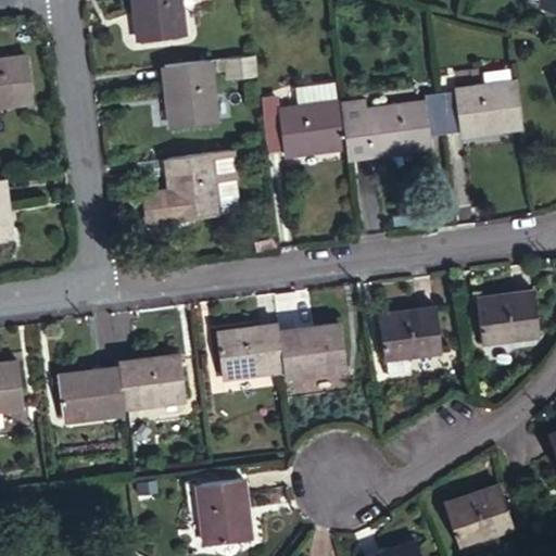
[(179,0),(134,0),(139,39),(184,34),(179,0)]
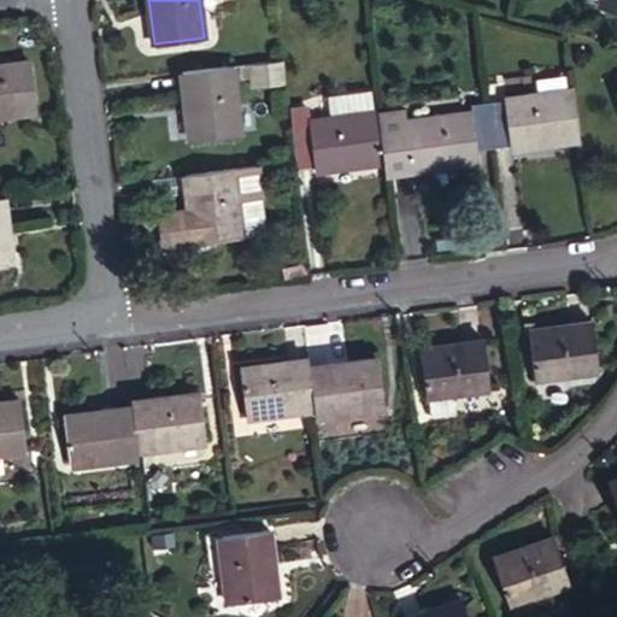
[(616,11),(616,0),(600,0),(599,7),(616,11)]
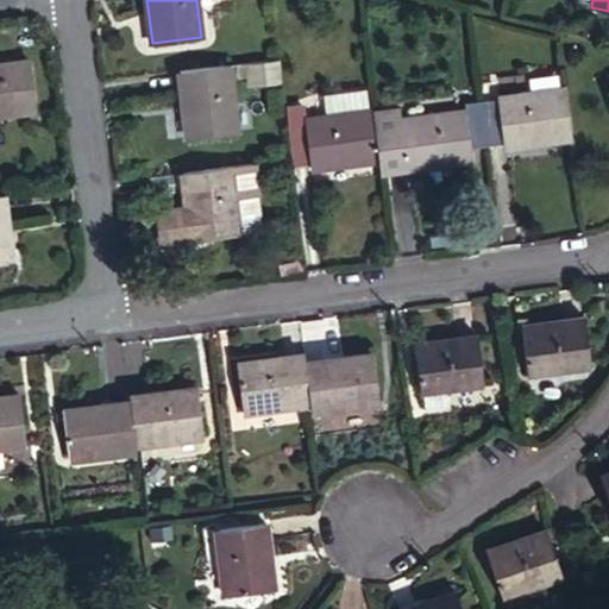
[(0,112),(36,108),(30,61),(0,64),(0,112)]
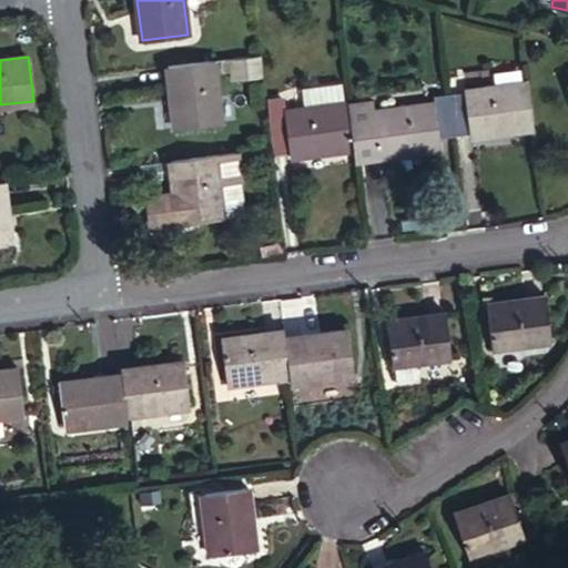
[(261,57),(222,59),(223,79),(263,75),(261,57)]
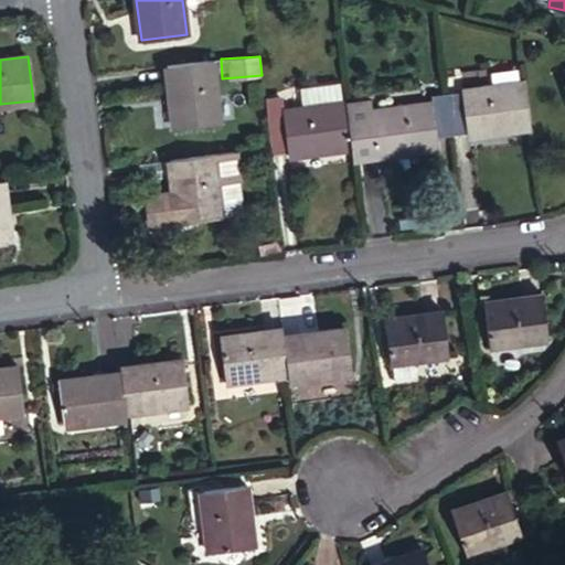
[(219,121),(211,59),(169,64),(177,127),(219,121)]
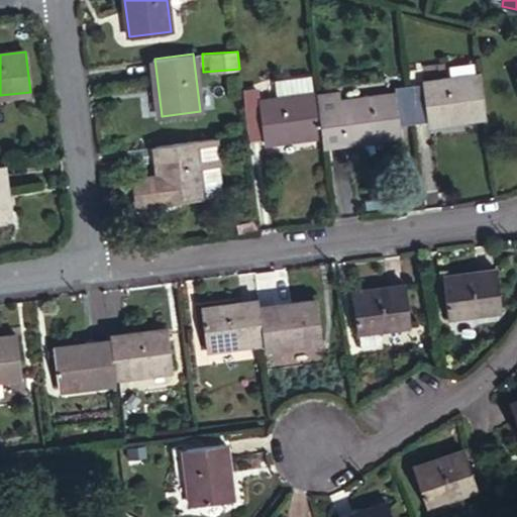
[(430,122),(487,115),(481,75),(408,85),(413,121),(430,119),(430,122)]
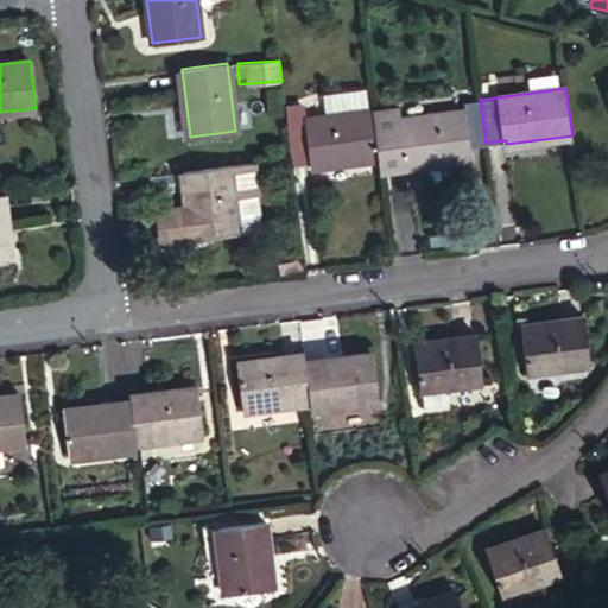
[(327,115),(369,109),(367,92),(324,97),(327,115)]
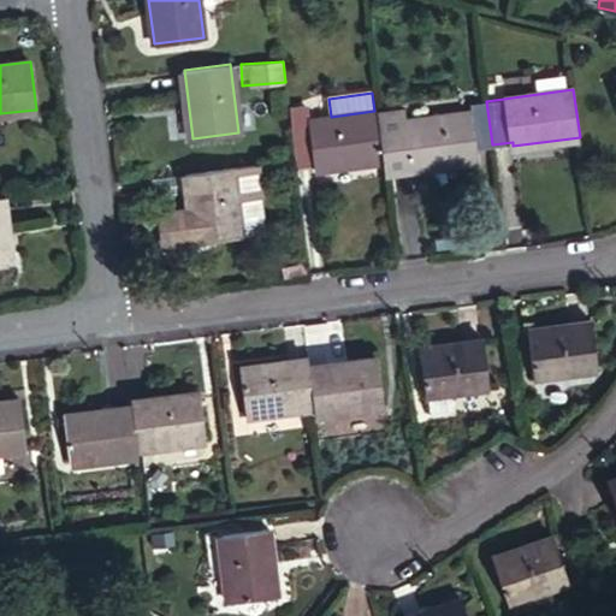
[(475,147),(492,144),(486,101),(471,102),(472,111),(404,119),(403,108),(379,112),(385,158),(388,171),(410,167),(477,159),(475,147)]
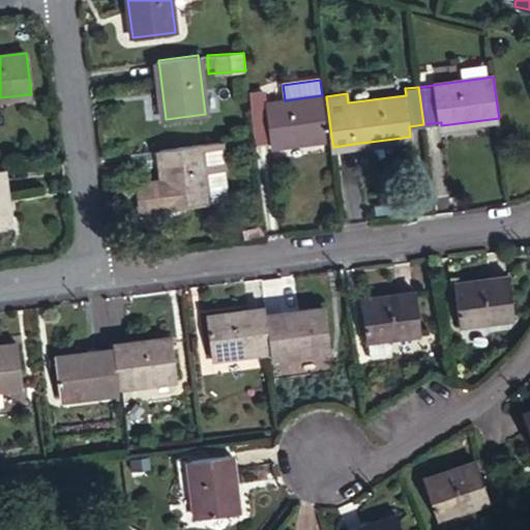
[(252,107),(266,105),(266,104),(265,91),(249,93),(252,107)]
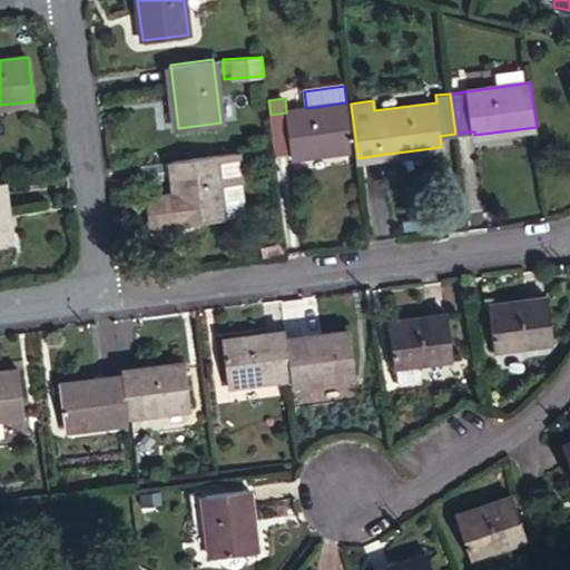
[(292,155),(356,146),(351,102),(346,102),(306,108),(286,111),(286,112),(271,115),(275,147),(276,156),(291,154),(292,155)]
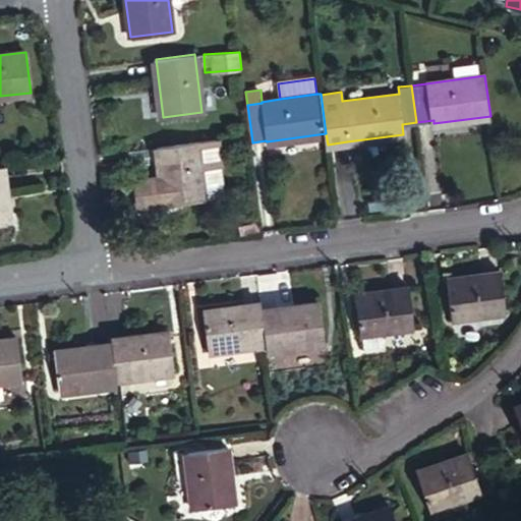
[(229,193),(220,137),(197,141),(206,197),(229,193)]
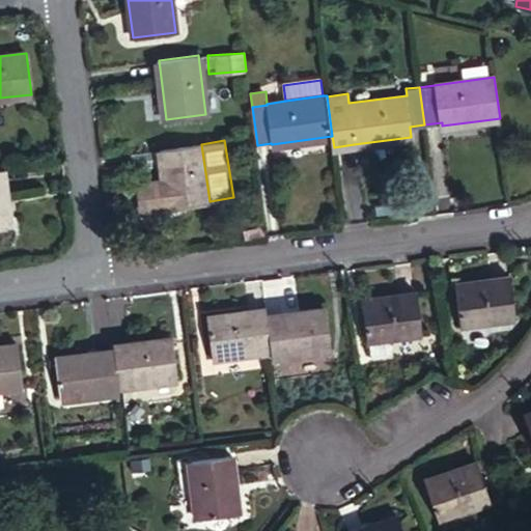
[(201,144),(159,150),(163,176),(152,177),(154,183),(138,185),(138,190),(140,204),(141,211),(210,201),(201,144)]
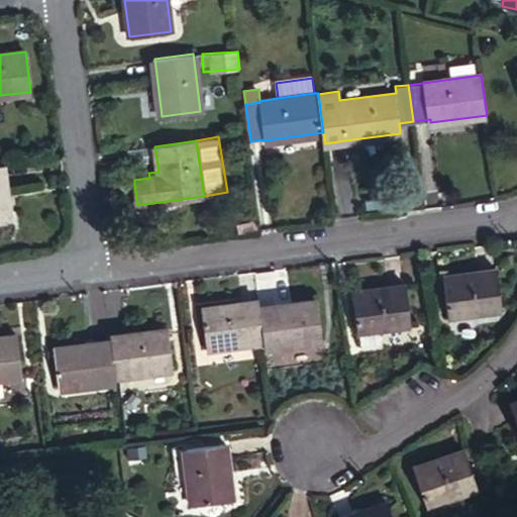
[(0,222),(9,221),(2,164),(0,164),(0,222)]
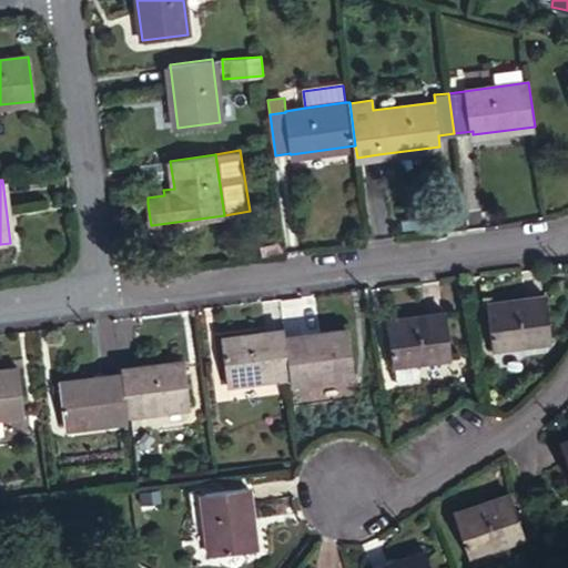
[(551,338),(546,295),(487,303),(493,346),(551,338)]
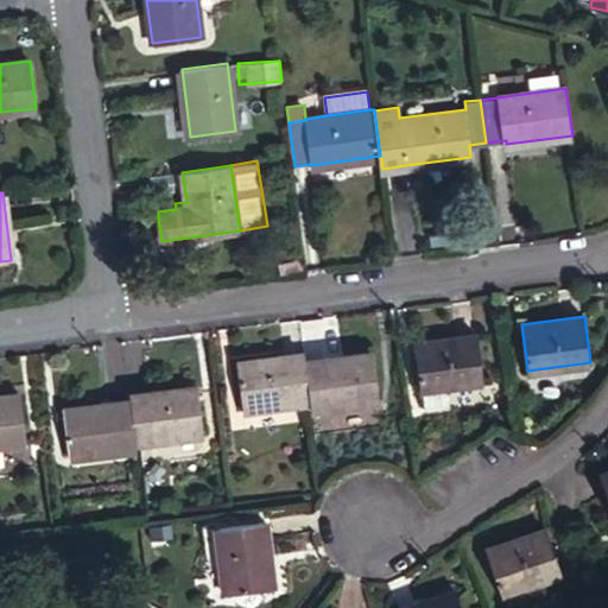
[(483,381),(477,334),(416,342),(420,388),(424,388),(426,406),(448,404),(445,386),(483,381)]
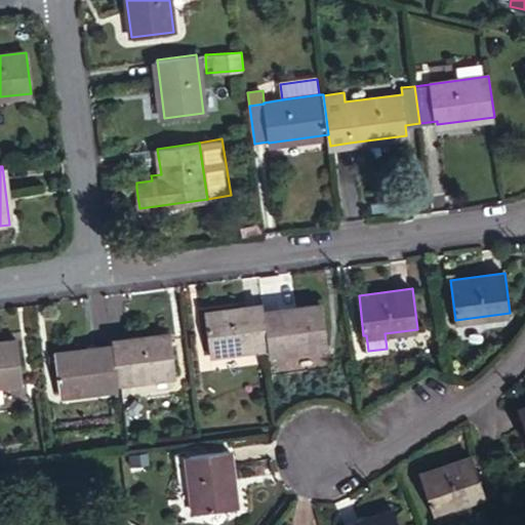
[(264,312),(263,305),(205,312),(210,353),(268,345),(264,312)]
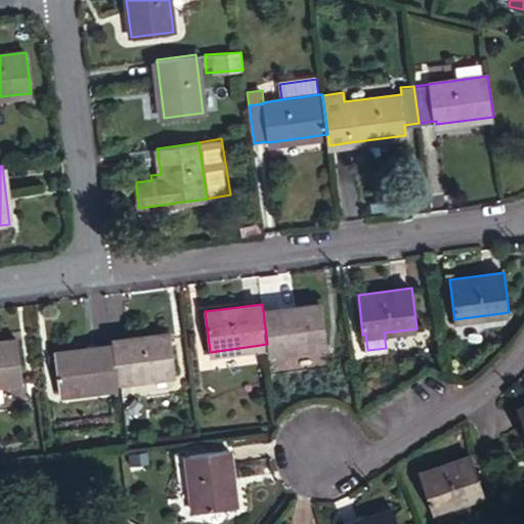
[(267,344),(268,353),(326,345),(321,304),(263,311),(267,344)]
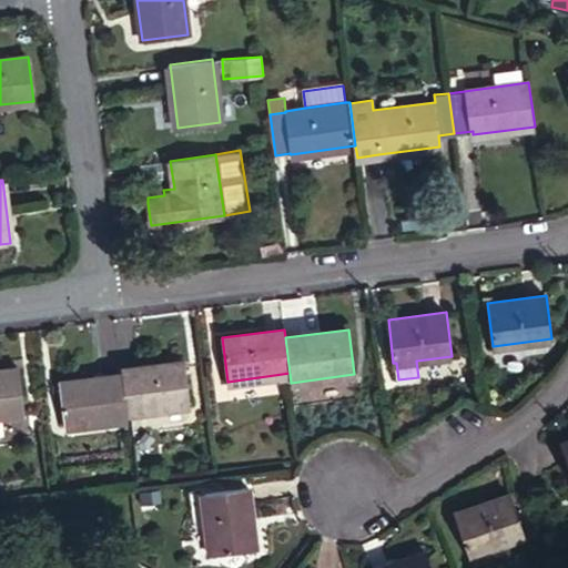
[(184,362),(121,371),(121,375),(125,413),(190,405),(184,362)]
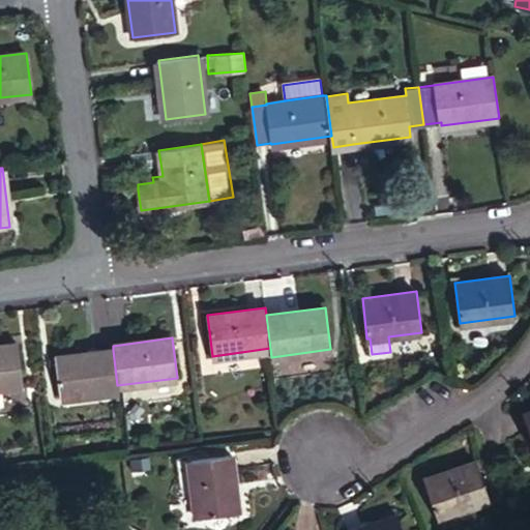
[(16,343),(0,345),(0,388),(22,386),(16,343)]
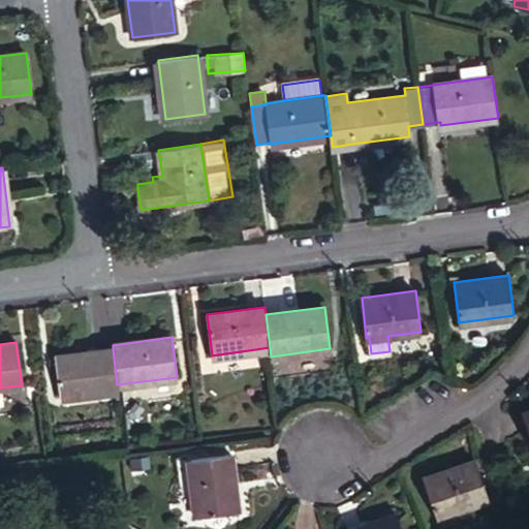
[(61,397),(118,390),(117,384),(113,349),(56,356),(61,397)]
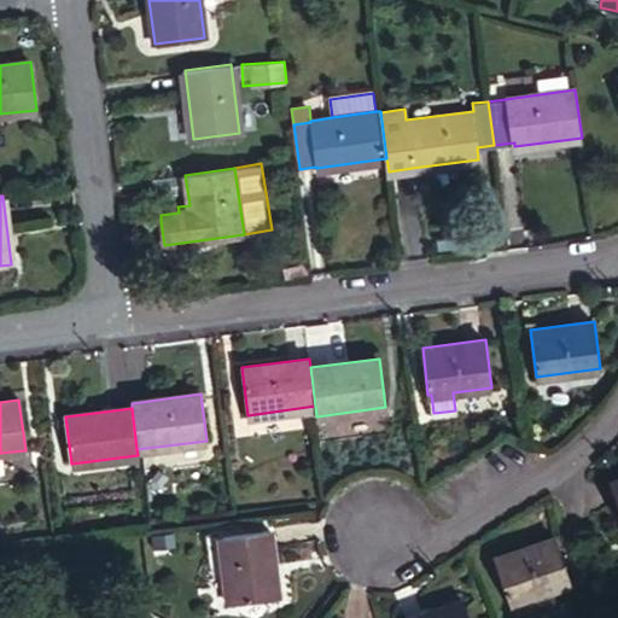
[(278,596),(269,529),(222,535),(229,604),(278,596)]
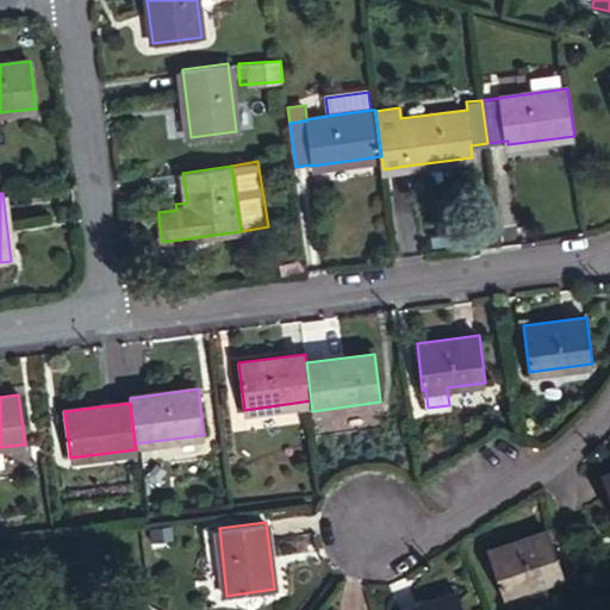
[(562,576),(548,531),(490,554),(504,597),(562,576)]
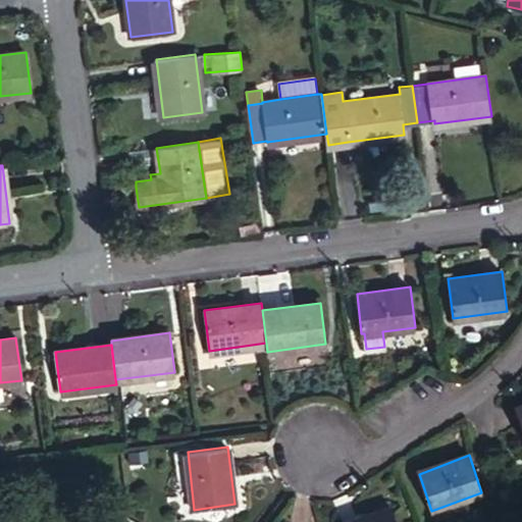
[(396,521),(392,509),(355,521),(396,521)]
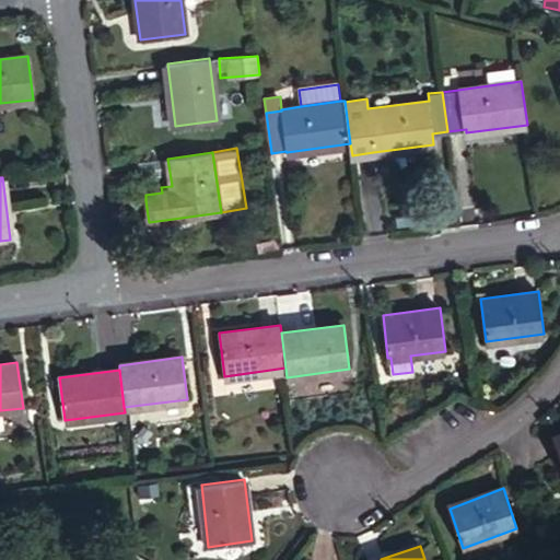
All buildings are outlined.
